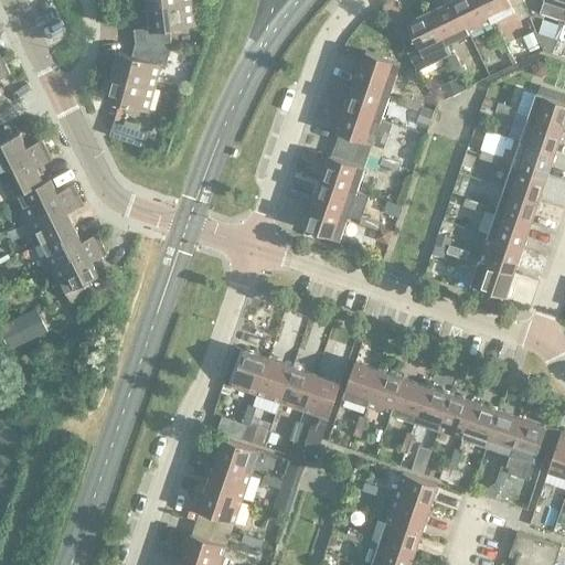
[(469,33),(452,0),(430,11),(447,44),(469,33)]
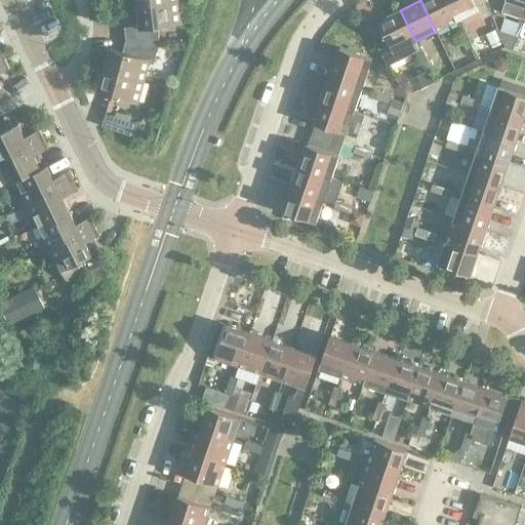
[(457,21),(447,0),(420,0),(436,31),(457,21)]
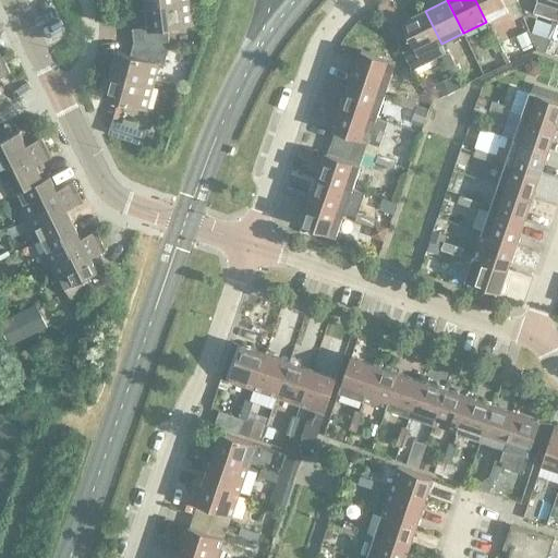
[(475,0),(486,22),(509,10),(506,4),(513,0),(475,0)]
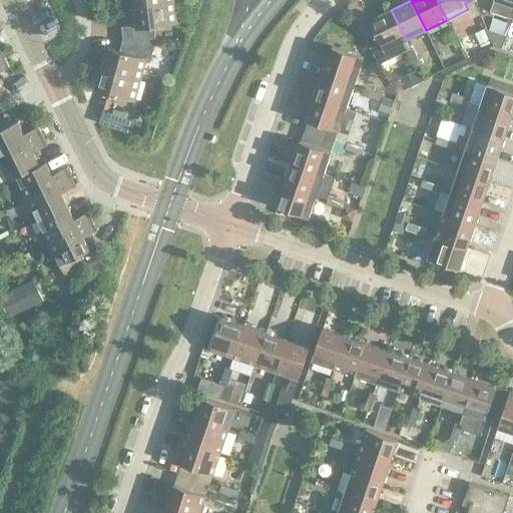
[(177,23),(174,1),(134,6),(135,15),(136,24),(121,26),(123,38),(156,41),(154,25),(177,23)]
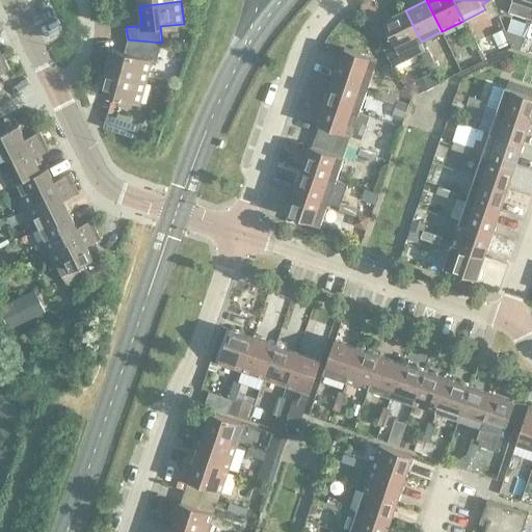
[(421,42),(405,10),(391,17),(389,11),(368,22),(393,65),(425,51),(421,42)]
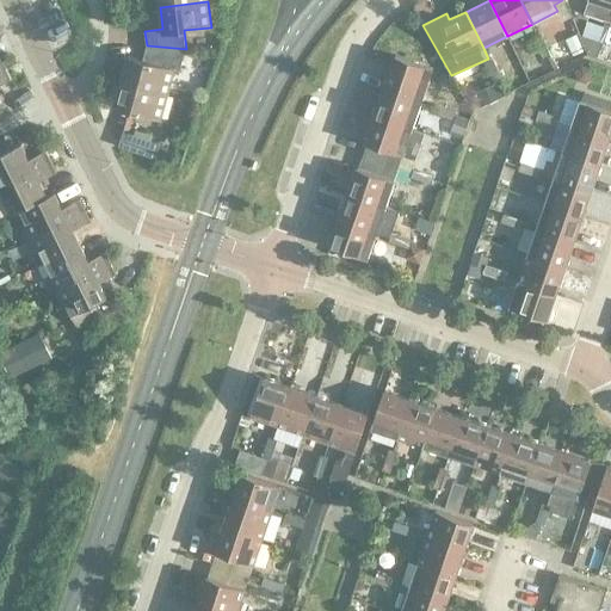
[(610,34),(603,31),(600,41),(608,43),(610,34)]
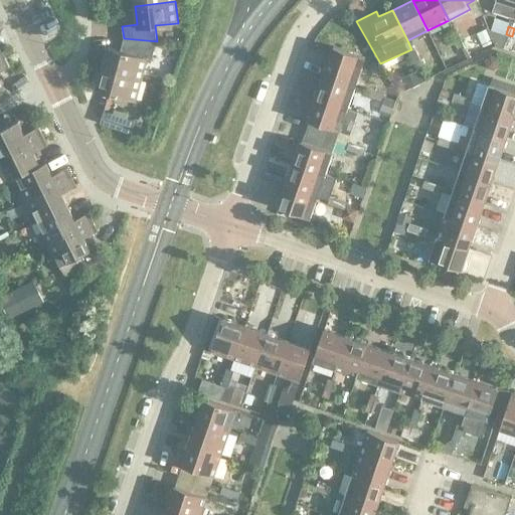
[(494,41),(488,27),(477,32),(483,47),(494,41)]
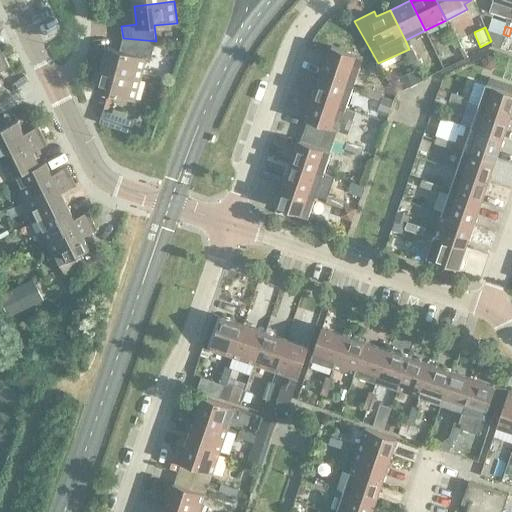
[(448,32),(452,40),(458,37),(454,29),(448,32)]
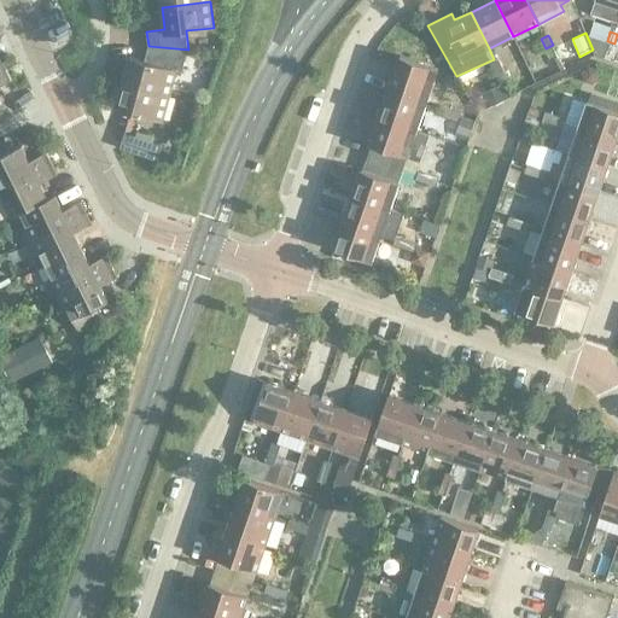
[(558,54),(553,45),(546,48),(551,58),(558,54)]
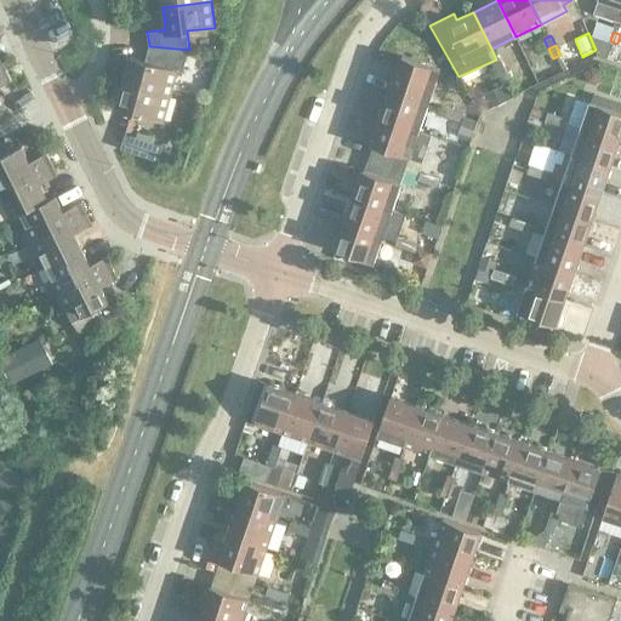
[(189,50),(149,46),(146,61),(130,57),(123,83),(170,96),(177,70),(183,73),(189,50)]
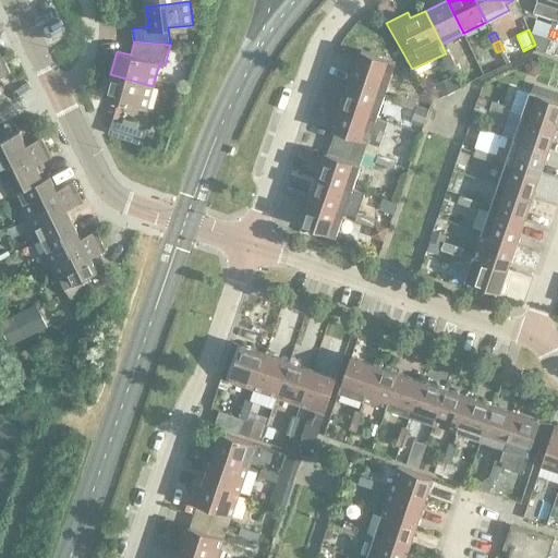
[(361,50),(350,83),(385,95),(396,62),(361,50)]
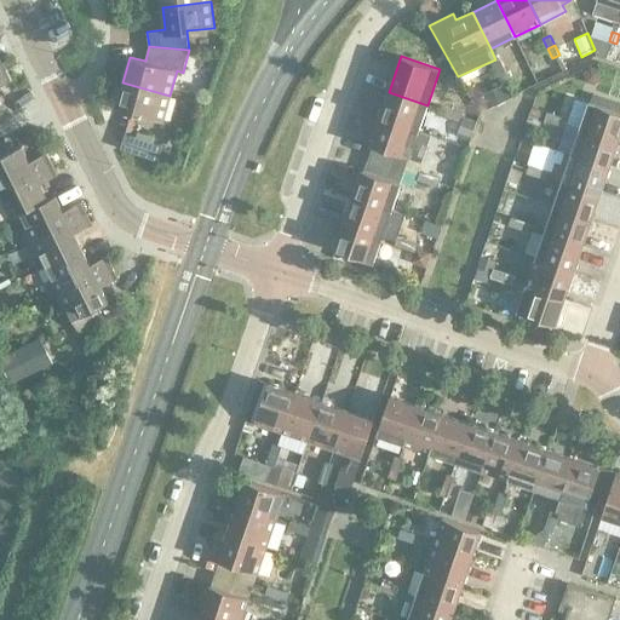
[(493,63),(498,73),(505,69),(500,59),(493,63)]
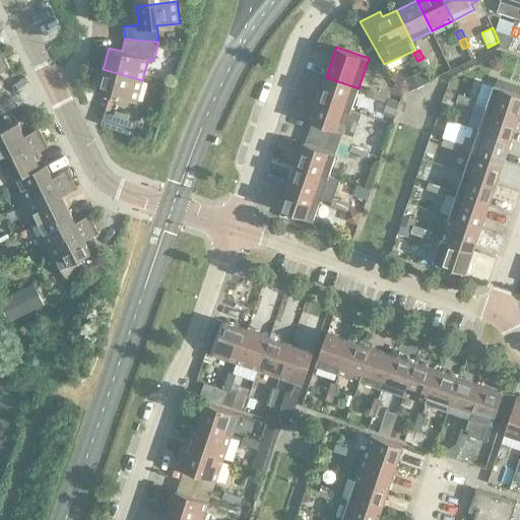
[(497,56),(491,61),(493,68),(500,72),(506,66),(504,59),(497,56)]
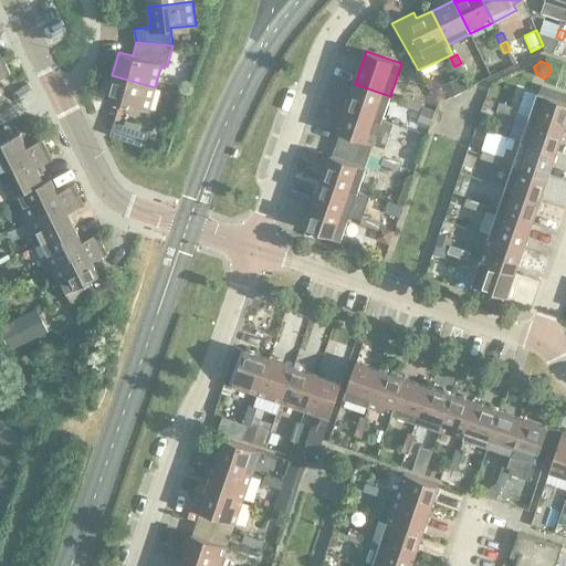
[(464,72),(461,63),(454,66),(458,75),(461,73),(464,72)]
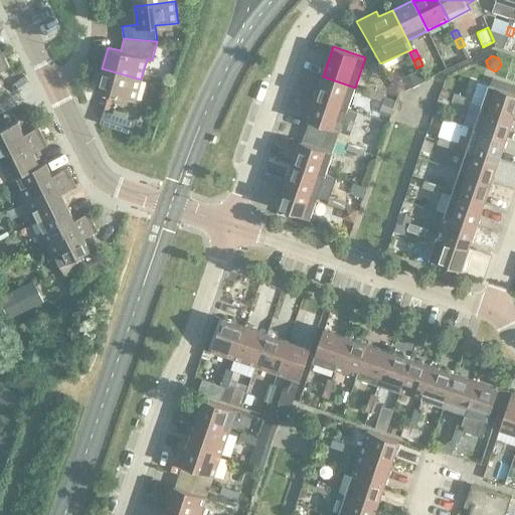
[(0,71),(10,67),(5,58),(0,60),(0,88),(2,88),(0,83),(0,71)]
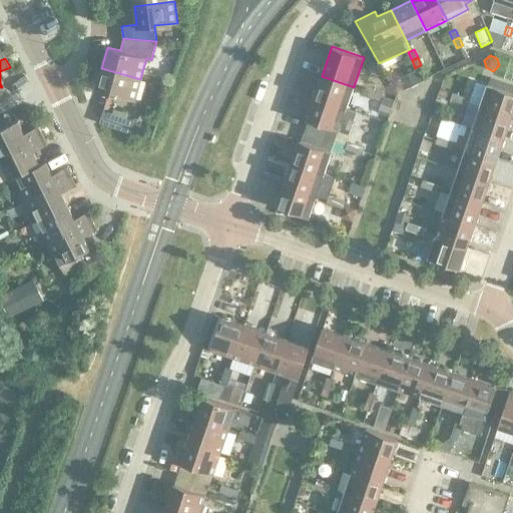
[(402,89),(424,78),(418,66),(415,68),(397,77),(402,89)]
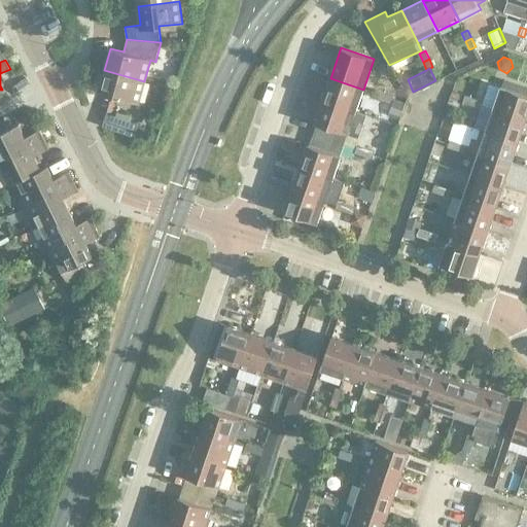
[(144,81),(104,70),(98,92),(139,103),(144,81)]
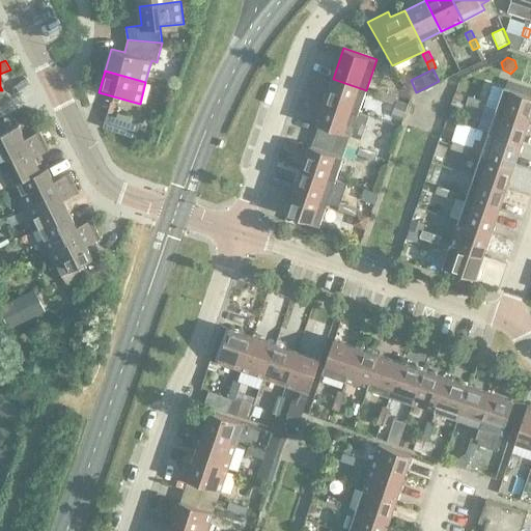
[(366,90),(333,79),(326,102),(359,112),(366,90)]
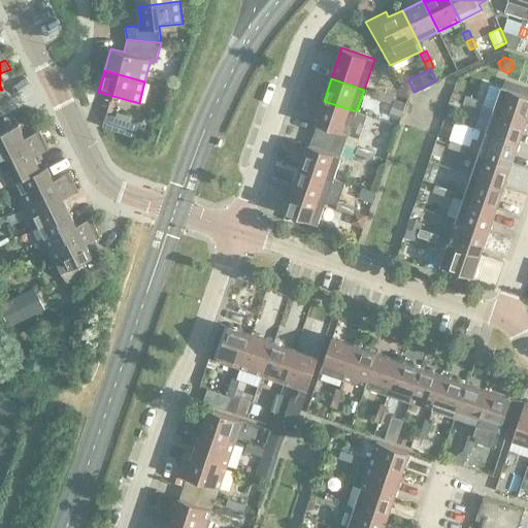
[(527,88),(503,79),(501,87),(527,95),(527,88)]
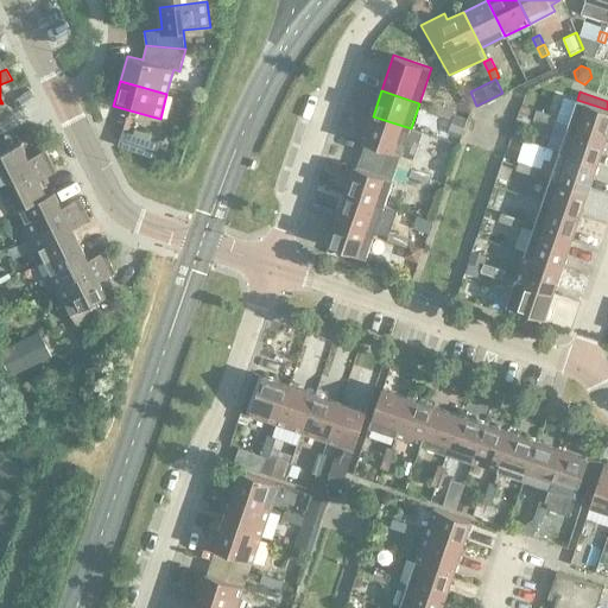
[(607,109),(577,100),(569,126),(606,139),(607,132),(607,109)]
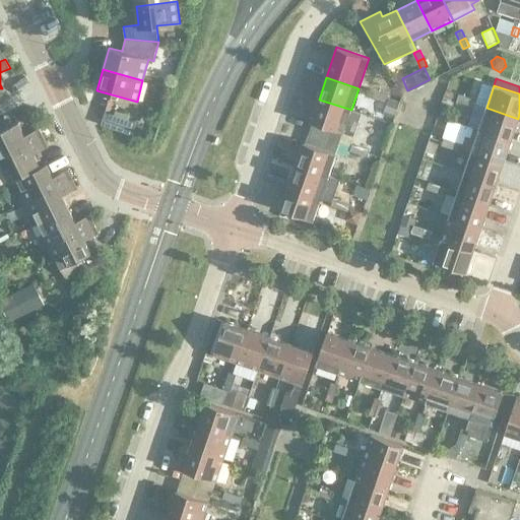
[(369,95),(377,99),(380,91),(371,88),(369,95)]
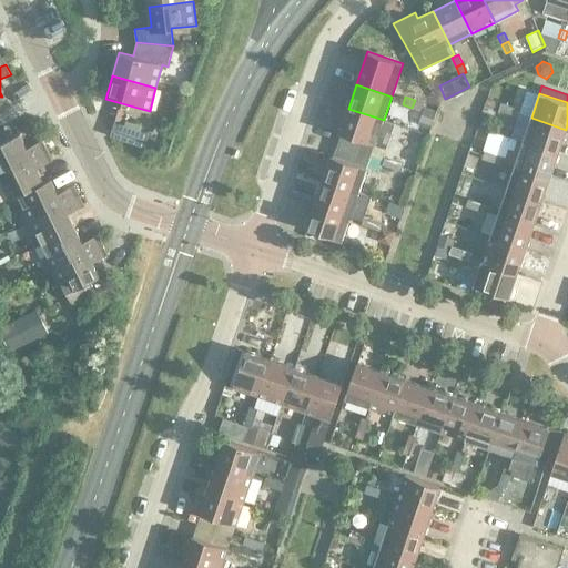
[(424,103),(415,100),(412,108),(422,111),(424,103)]
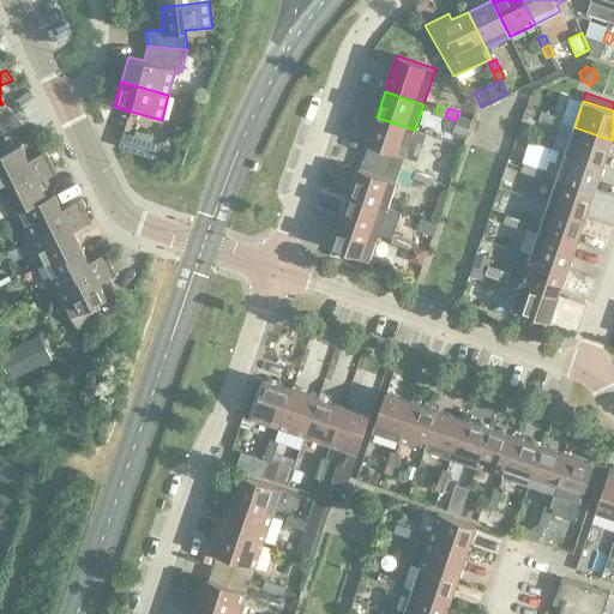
[(540,119),(549,122),(552,115),(542,112),(540,119)]
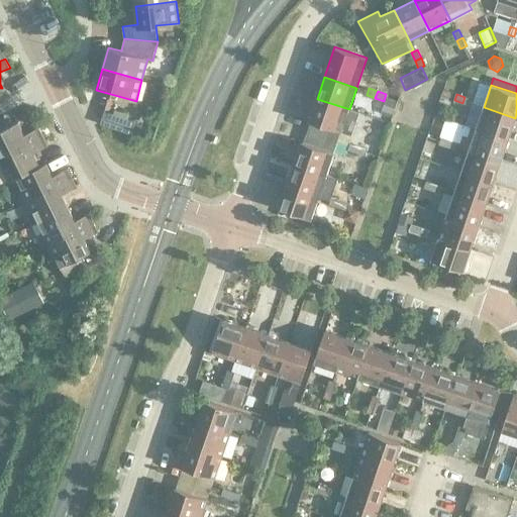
[(473,100),(464,97),(462,103),(471,106),(473,100)]
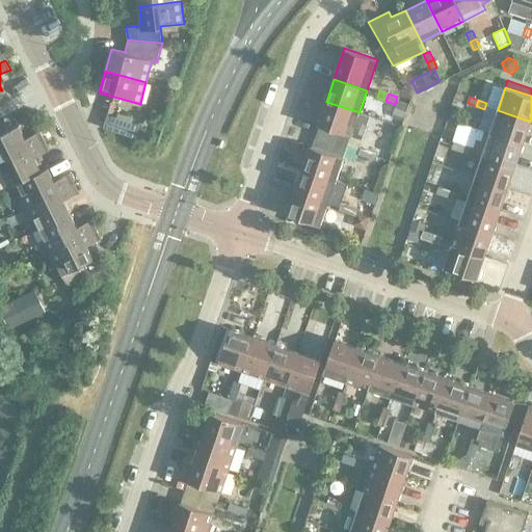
[(396,101),(391,115),(403,120),(408,105),(396,101)]
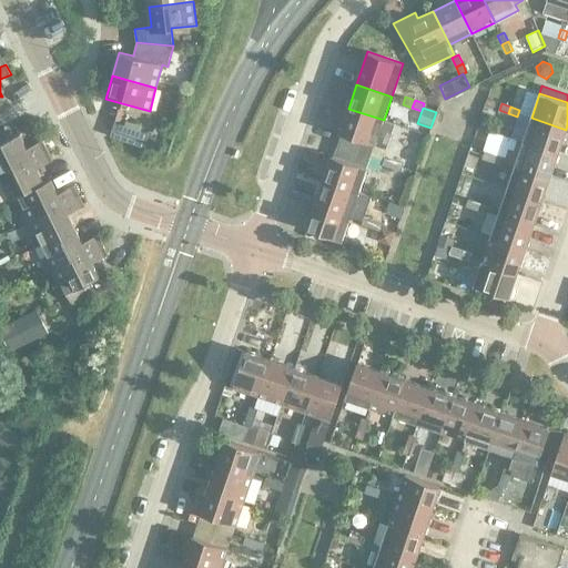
[(394,124),(384,120),(348,109),(341,133),(336,144),(372,156),(375,144),(386,149),(394,124)]
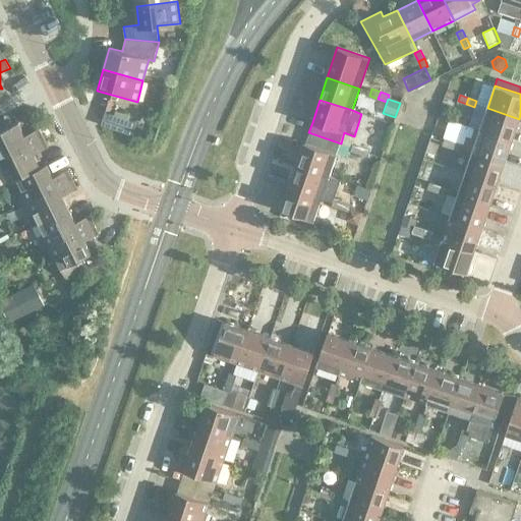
[(519,119),(487,108),(479,129),(512,140),(519,119)]
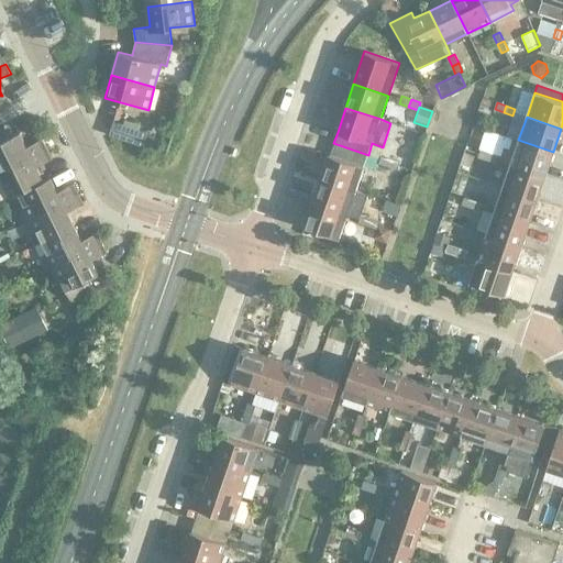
[(113,121),(109,134),(143,146),(147,133),(113,121)]
